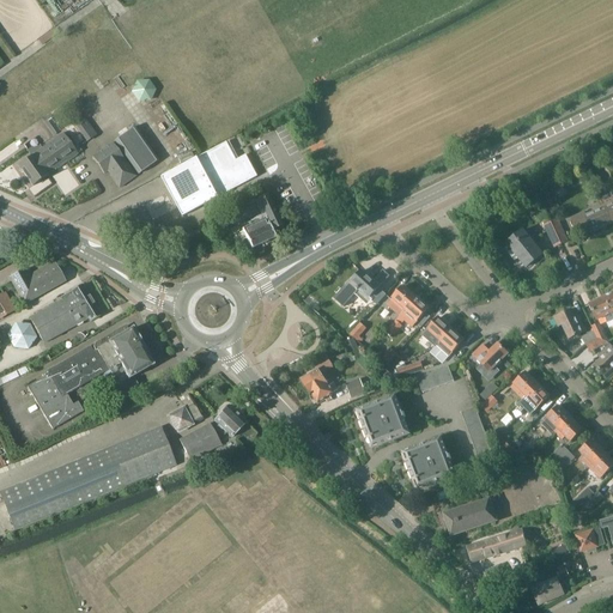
[(134,127),(115,141),(138,174),(158,161),(134,127)]
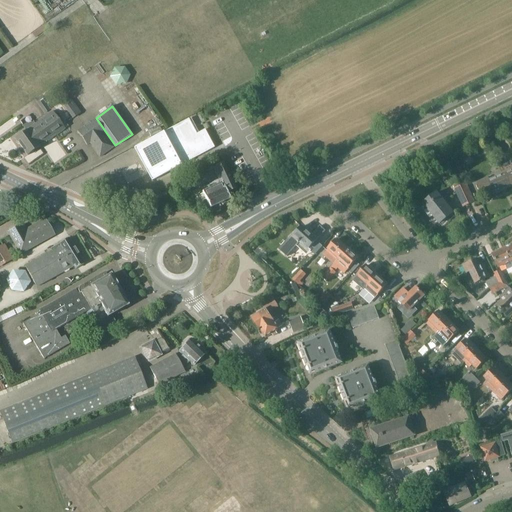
[(77,107),(68,113),(72,119),(81,113),(77,107)]
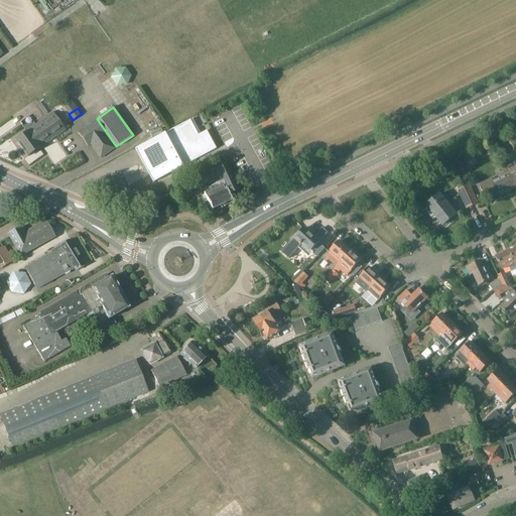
[(56,135),(65,130),(52,112),(15,139),(27,156),(56,135)]
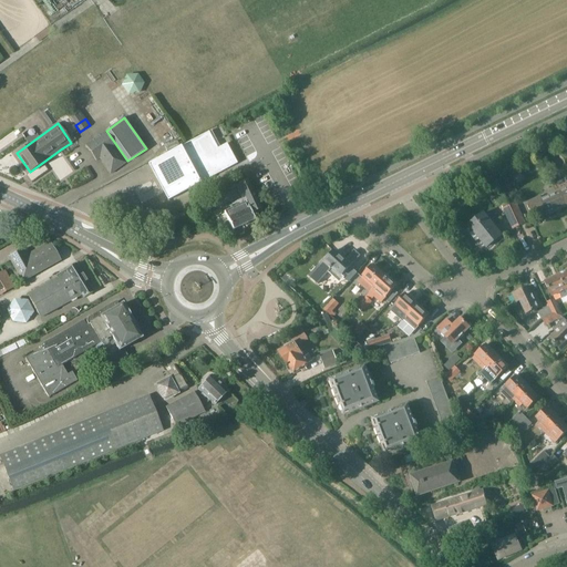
[(125,163),(104,132),(85,145),(96,161),(101,158),(111,173),(125,163)]
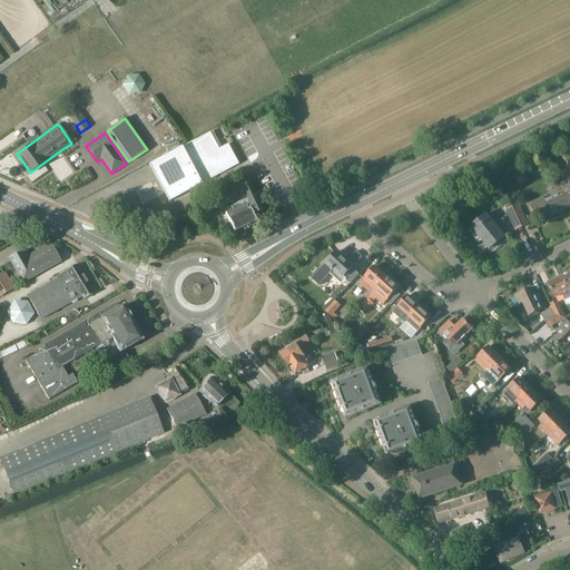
[(158,160),(150,164),(151,165),(169,199),(170,202),(202,185),(207,182),(216,177),(228,170),(238,165),(227,145),(218,149),(215,143),(209,133),(199,138),(182,148),(172,153),(158,160)]
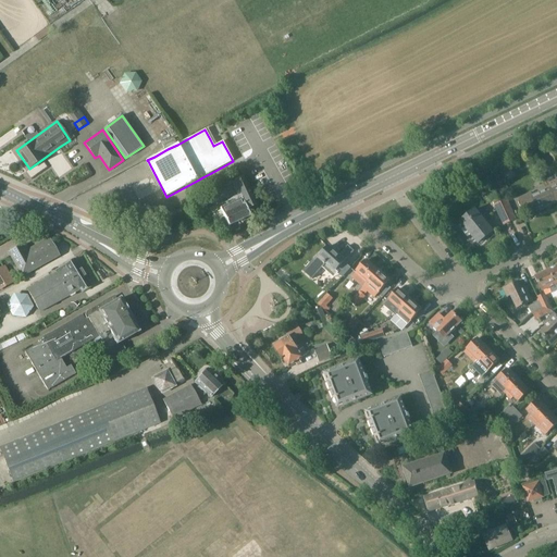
[(530,148),(539,144),(535,137),(527,141),(530,148)]
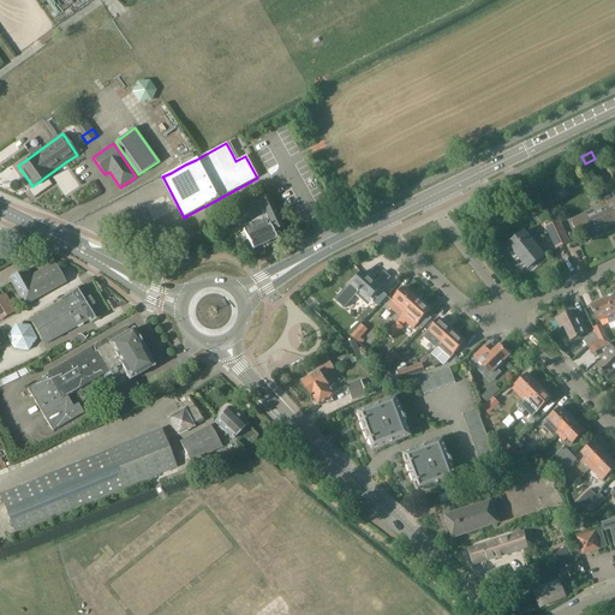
[(614,197),(614,198),(613,195),(602,199),(605,208),(607,208),(614,224),(614,197)]
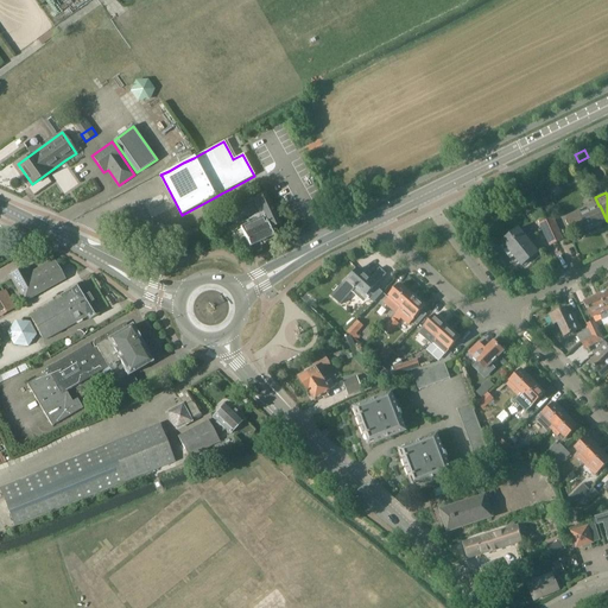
[(249,247),(273,236),(270,229),(279,225),(265,195),(257,200),(265,216),(240,227),(249,247)]
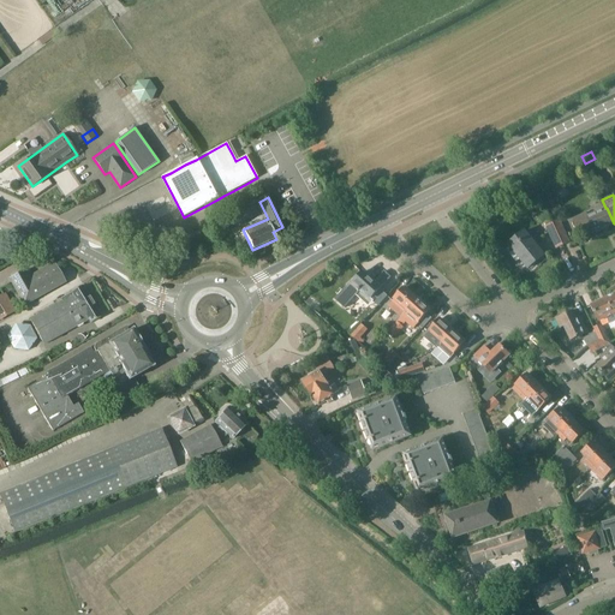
[(614,224),(607,208),(605,208),(587,216),(586,213),(573,220),(578,230),(590,224),(595,233),(614,224)]
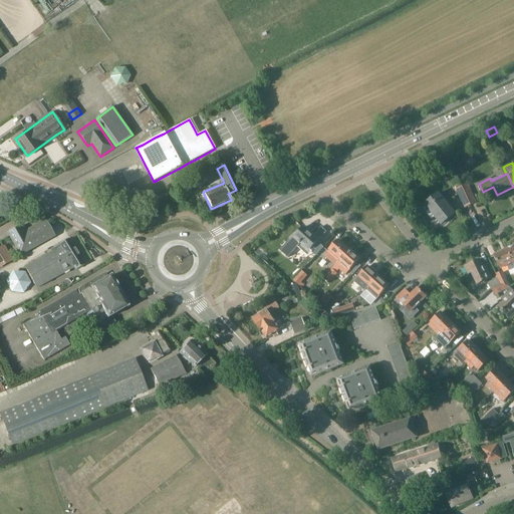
[(464,209),(476,203),(467,184),(455,190),(464,209)]
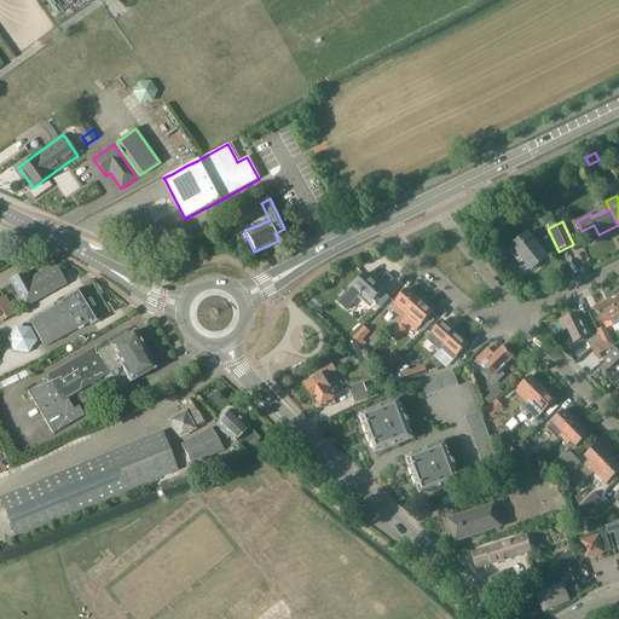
[(532,271),(548,258),(527,232),(512,246),(532,271)]
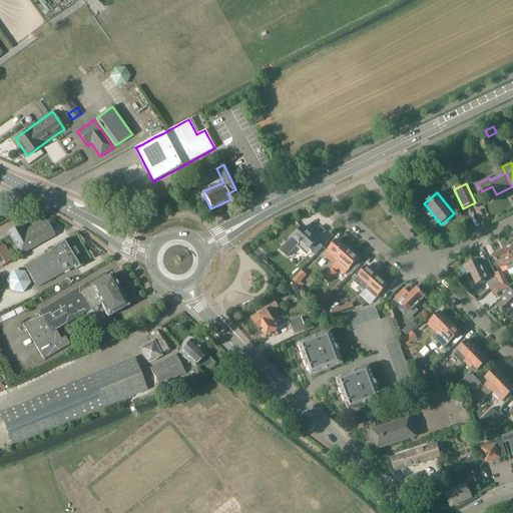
[(53,235),(45,219),(26,229),(23,224),(9,232),(20,253),(53,235)]
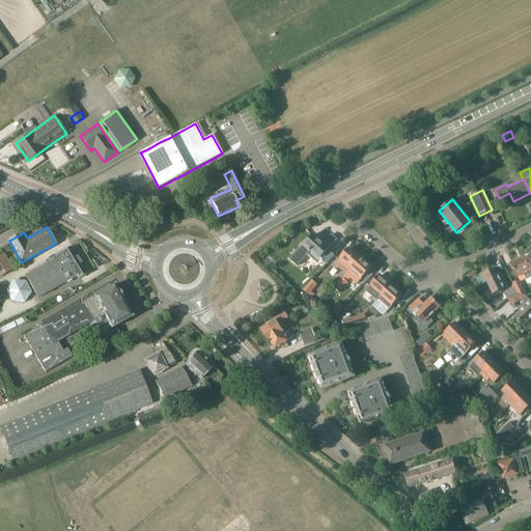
[(304,243),(289,258),(298,267),(308,256),(316,264),(322,260),(326,264),(334,256),(328,250),(337,240),(332,234),(323,244),(313,235),(306,244),(304,243)]
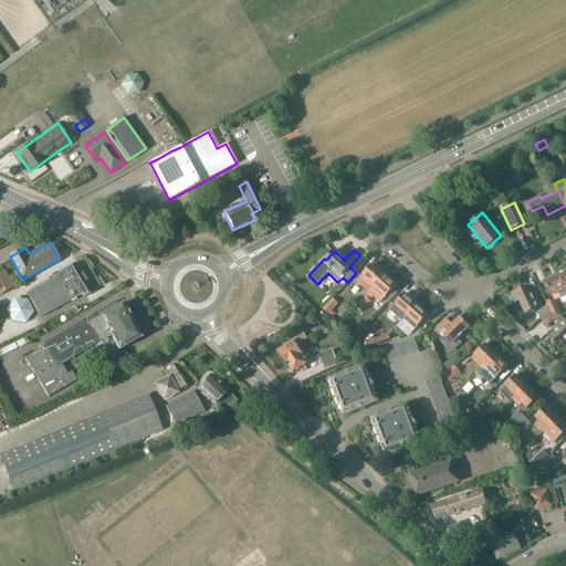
[(83,296),(92,292),(75,263),(65,269),(65,270),(55,275),(56,278),(27,294),(40,317),(82,294),(83,296)]
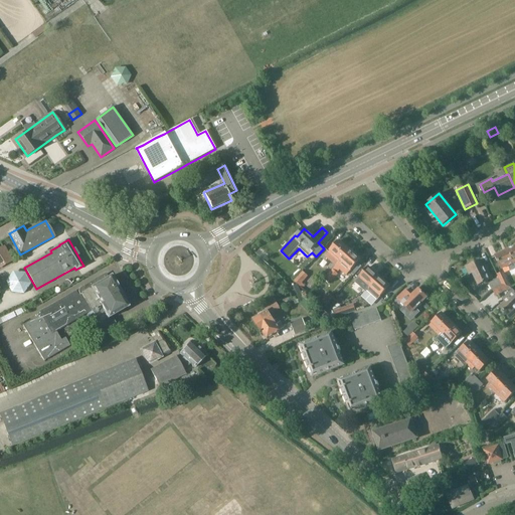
[(336,265),(349,249),(339,240),(326,255),(336,265)]
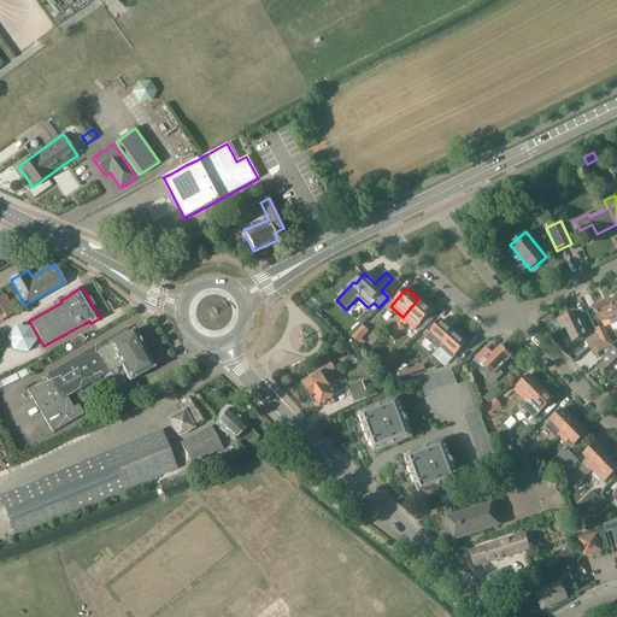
[(0,322),(16,313),(5,295),(0,298),(0,322)]
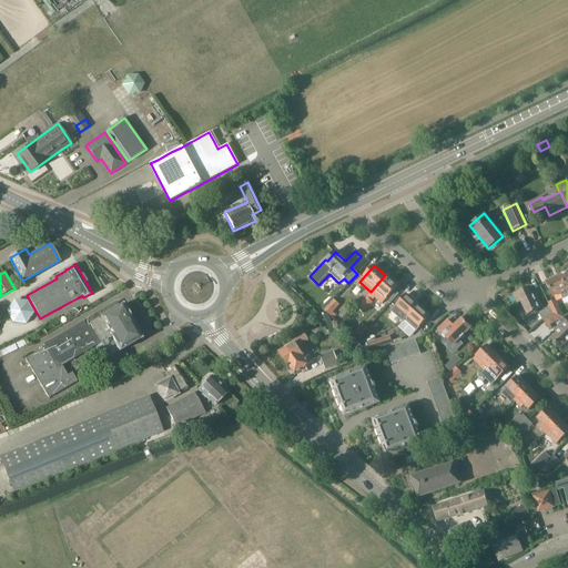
[(382,303),(397,286),(385,275),(371,292),(366,296),(372,301),(375,296),(382,303)]
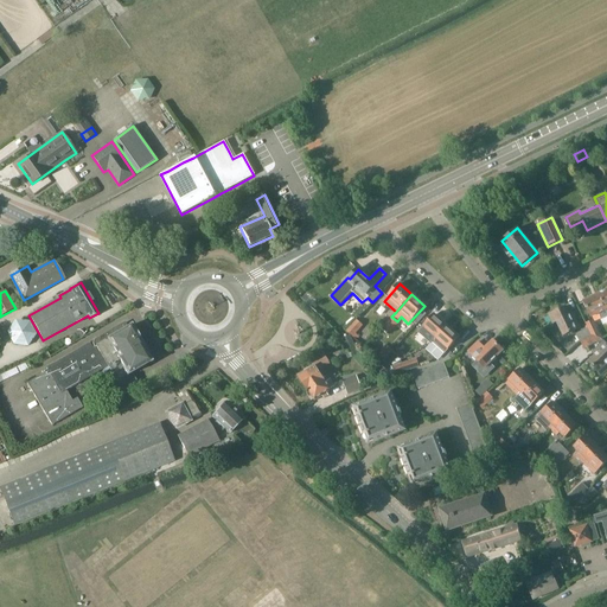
[(606,315),(606,312),(599,294),(583,301),(590,317),(599,313),(601,318),(606,315)]
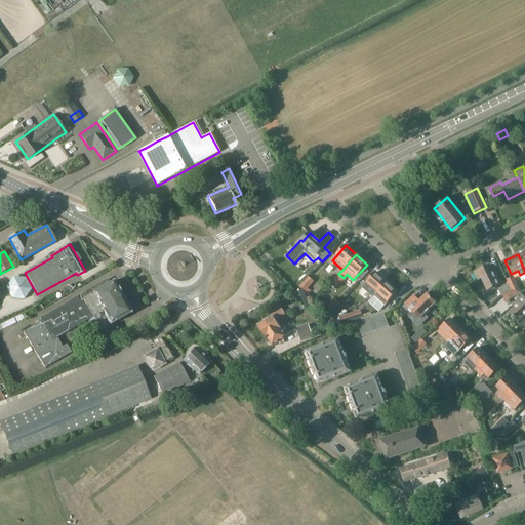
[(493,275),(489,266),(475,272),(478,280),(481,278),(487,290),(501,283),(496,274),(493,275)]
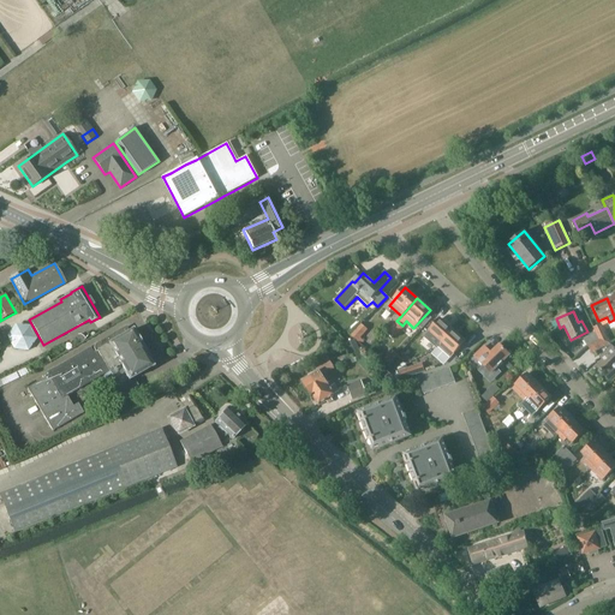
[(441,320),(424,338),(430,344),(436,348),(439,346),(453,330),(441,320)]
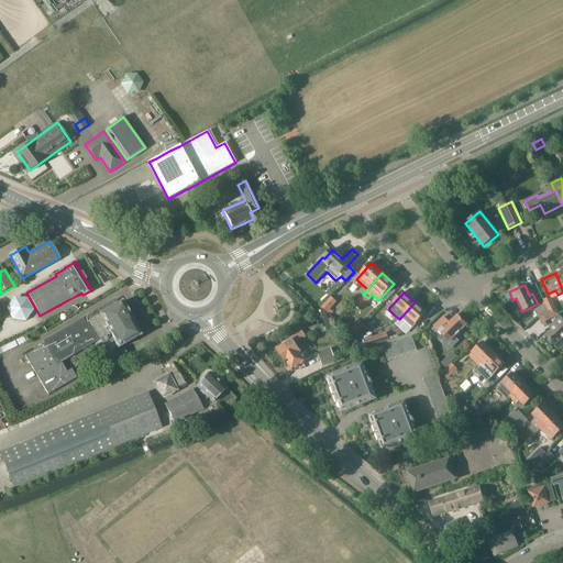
[(328,312),(337,304),(330,298),(321,307),(328,312)]
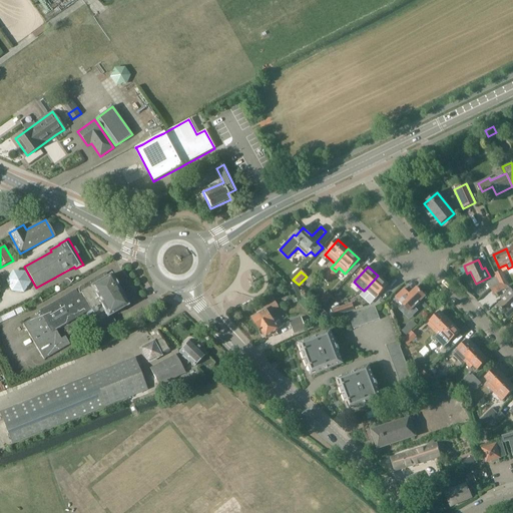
[(508,286),(501,272),(495,274),(497,277),(500,284),(508,286)]
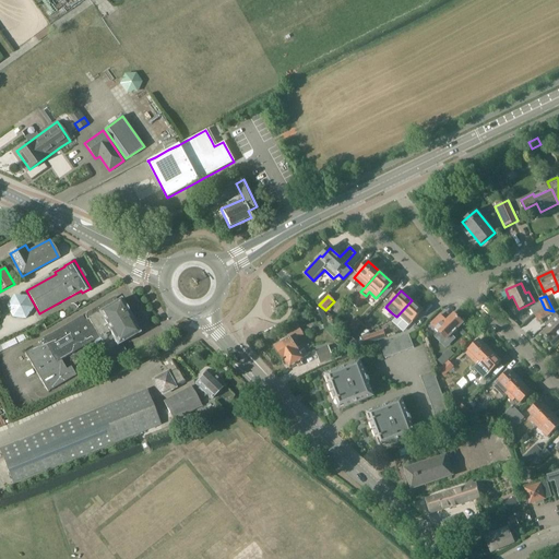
[(119,301),(116,297),(44,339),(43,337),(37,340),(39,344),(26,353),(47,392),(76,375),(72,366),(68,368),(62,359),(100,337),(104,342),(103,347),(103,348),(103,353),(113,371),(128,363),(127,361),(130,358),(123,346),(119,347),(118,346),(140,334),(131,319),(132,319),(121,300),(119,301)]
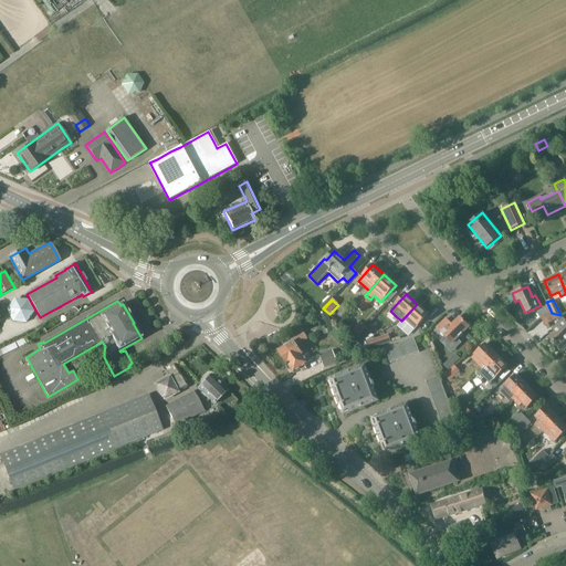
[(428,315),(417,304),(404,318),(415,329),(428,315)]
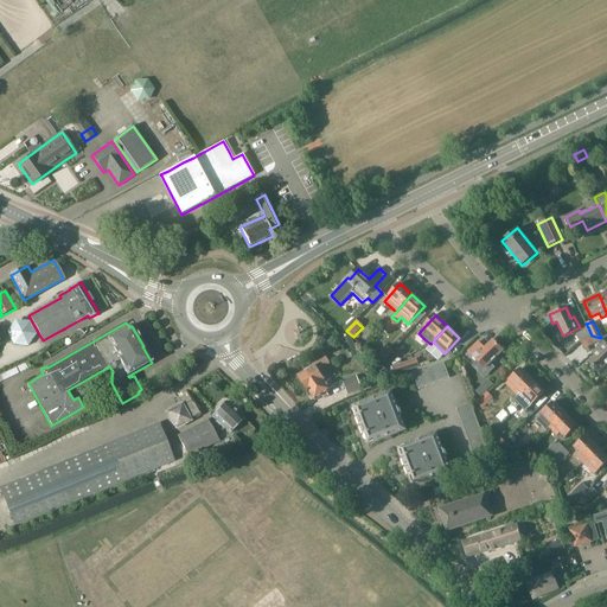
[(580,342),(581,342),(592,336),(588,327),(576,334),(580,342)]
